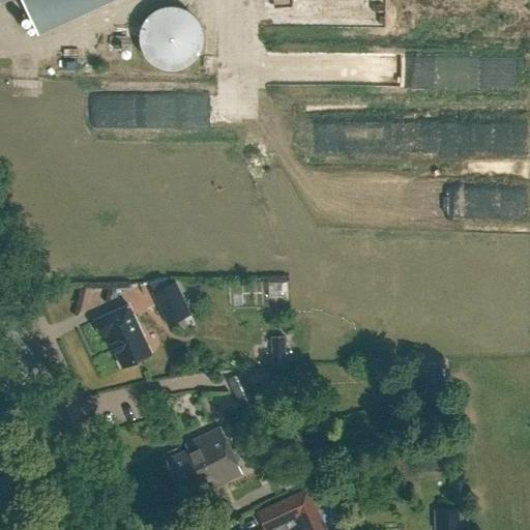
[(20,0),(37,36),(114,0),(0,0),(0,4),(8,0),(20,0)]
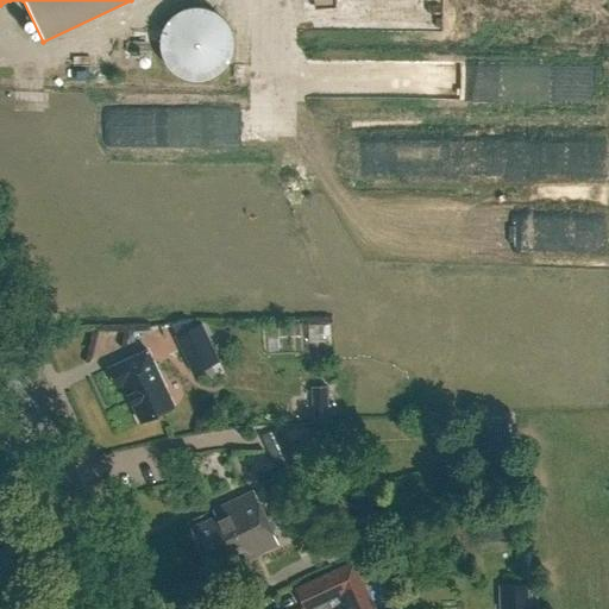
[(201,325),(175,337),(193,372),(219,360),(201,325)]
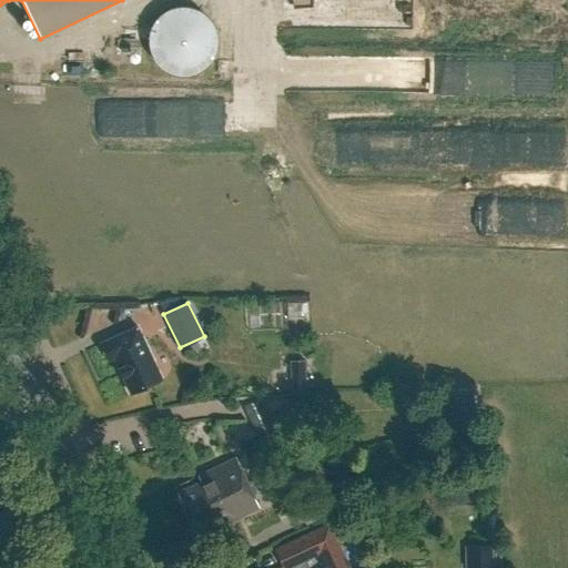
[(161,377),(138,326),(102,343),(110,359),(114,357),(131,393),(161,377)]
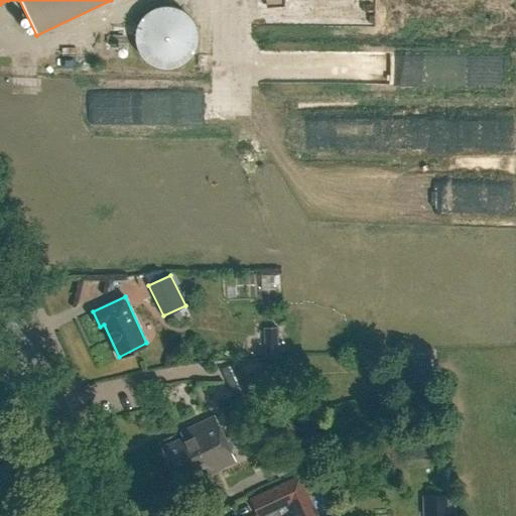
[(271,347),(270,319),(257,320),(258,347),(271,347)]
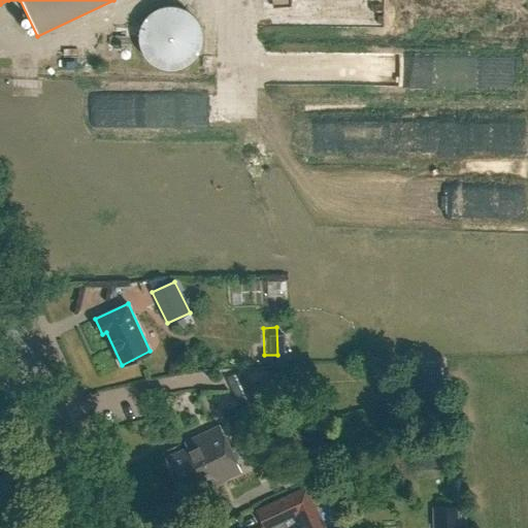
[(228,382),(241,409),(258,402),(244,374),(228,382)]
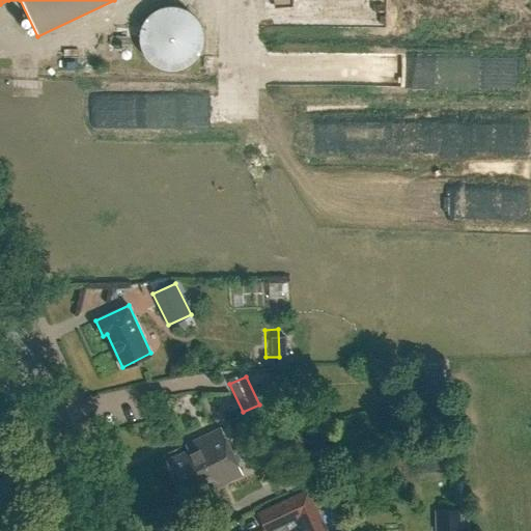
[(232,451),(221,427),(186,444),(188,449),(165,460),(173,476),(177,473),(178,476),(232,451)]
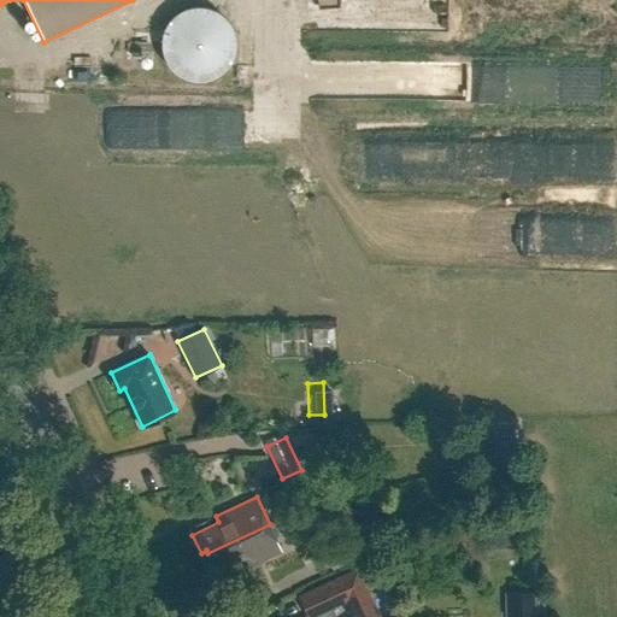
[(241,570),(282,551),(270,524),(207,553),(206,550),(201,553),(212,576),(238,564),(241,570)]
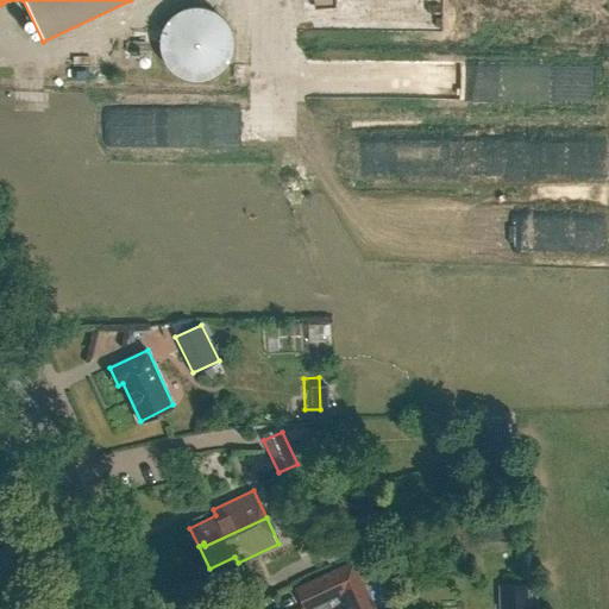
[(0,548),(11,545),(0,520),(0,548)]
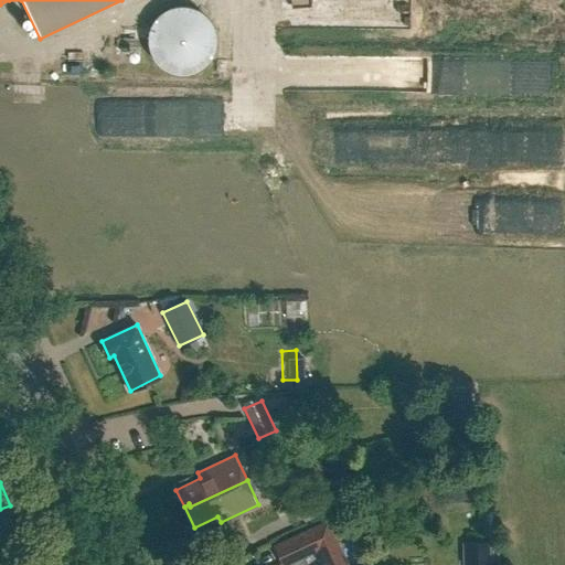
[(347,564),(328,521),(299,534),(274,546),(281,564),(285,564),(309,554),(317,551),(322,564),(347,564)]
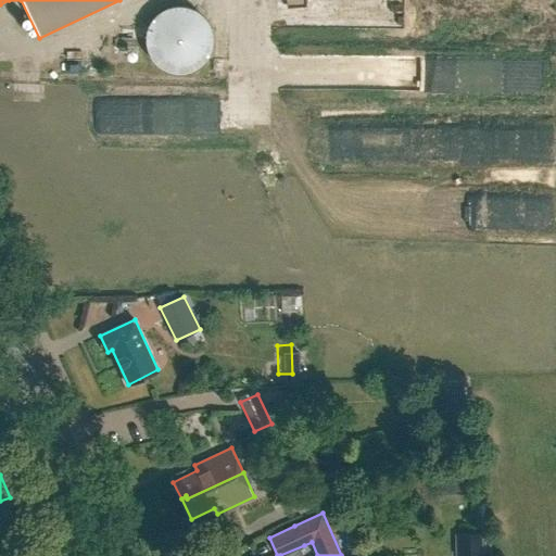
[(481,555),(480,534),(456,534),(456,555),(481,555)]
